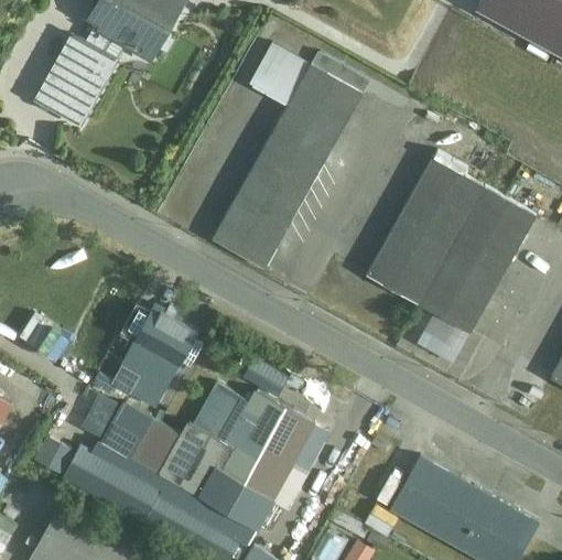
[(99,22),(86,45),(101,54),(111,36),(121,41),(136,50),(144,34),(153,41),(176,0),(174,0),(105,0),(94,20),(99,22)]
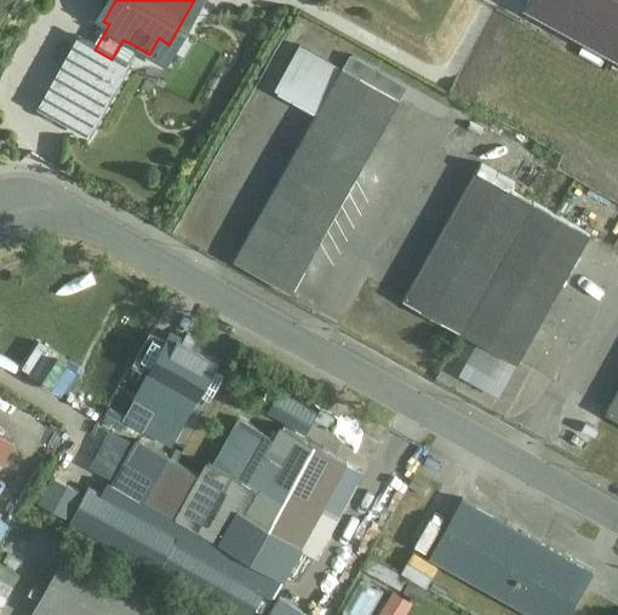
[(617,0),(539,0),(531,17),(617,63),(617,0)]
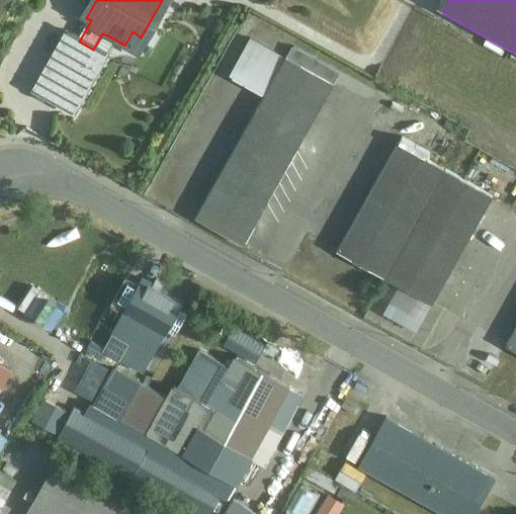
[(66,34),(33,92),(70,112),(102,55),(93,50),(79,41),(66,34)]
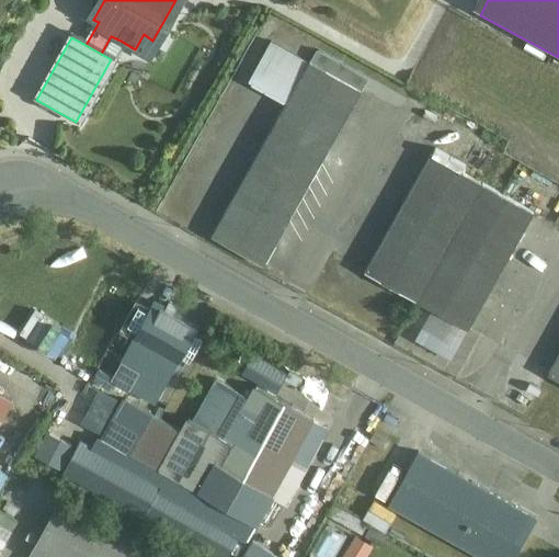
[(285,106),(210,239),(262,269),(360,94),(360,93),(310,67),(310,66),(308,65),(307,67),(285,106)]
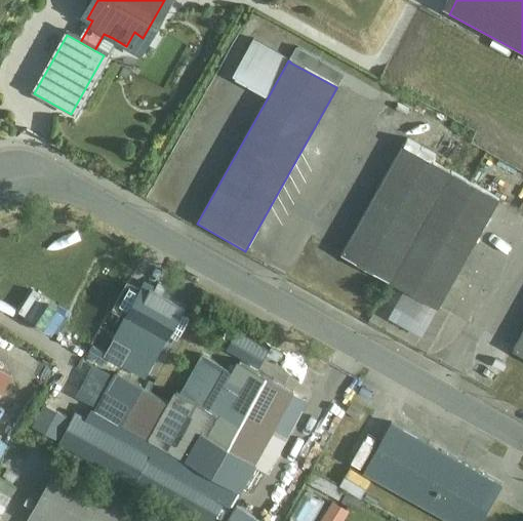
[(402,148),(340,257),(388,284),(450,175),(402,148)]
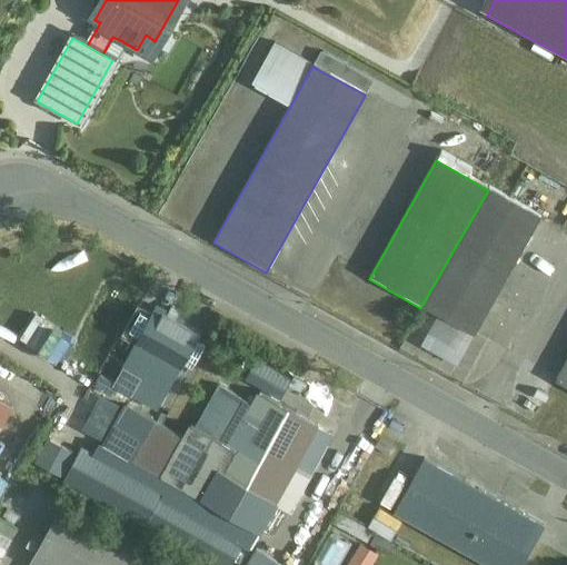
[(488,190),(420,308),(473,338),(539,219),(488,190)]
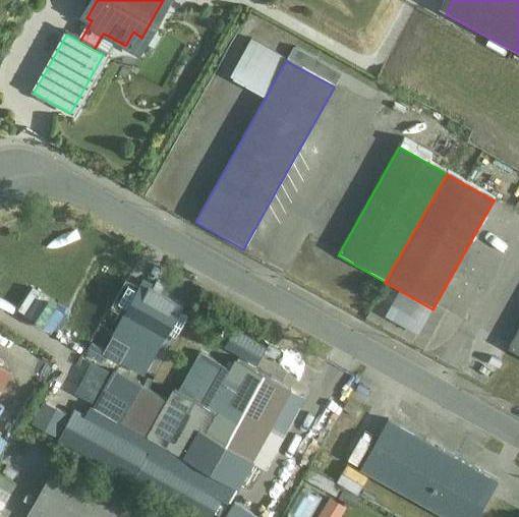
[(125,319),(113,339),(131,349),(122,365),(141,376),(151,359),(162,339),(163,340),(167,333),(176,338),(187,318),(178,312),(181,306),(180,306),(160,295),(163,288),(156,284),(152,291),(142,286),(138,292),(124,319),(125,319)]
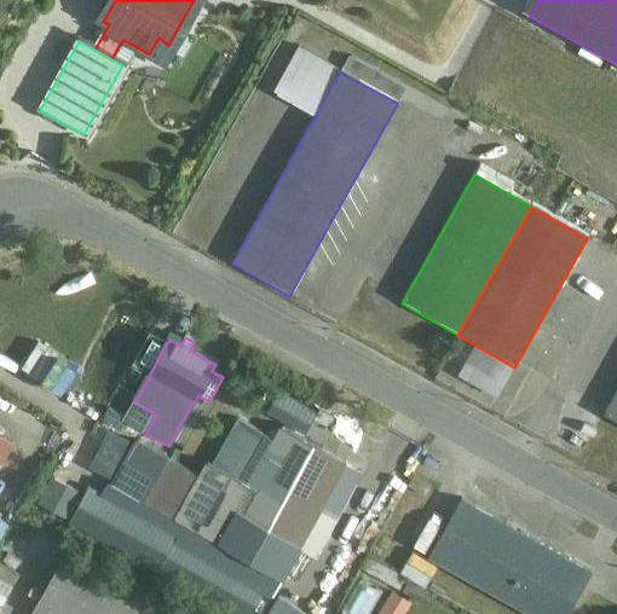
[(271,406),(304,426),(313,410),(281,391),(271,406)]
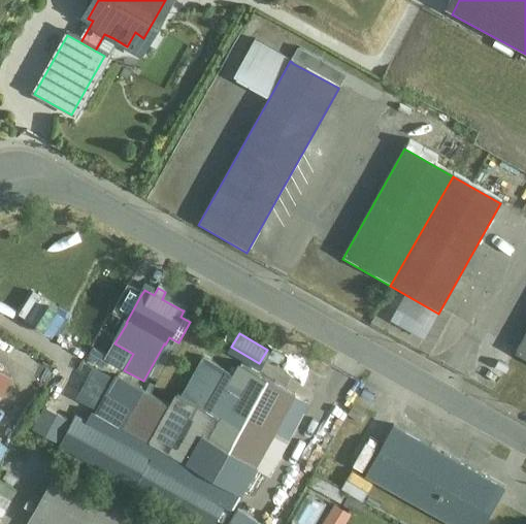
[(525,334),(515,356),(525,362),(525,334)]
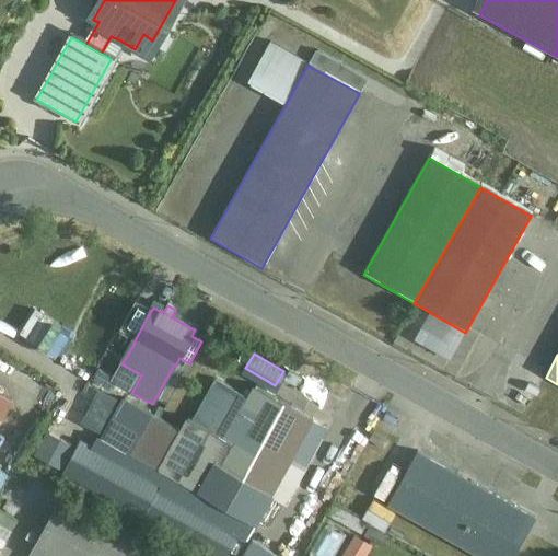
[(121,404),(100,444),(196,496),(196,495),(254,526),(270,498),(312,421),(254,390),(247,403),(213,384),(190,425),(186,423),(179,436),(121,404)]
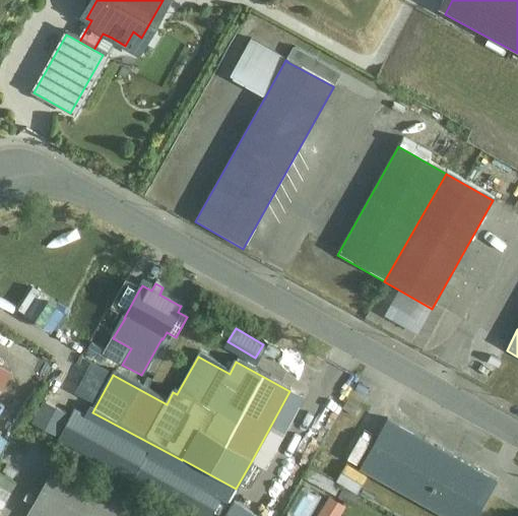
[(0,394),(12,373),(0,366),(0,394)]
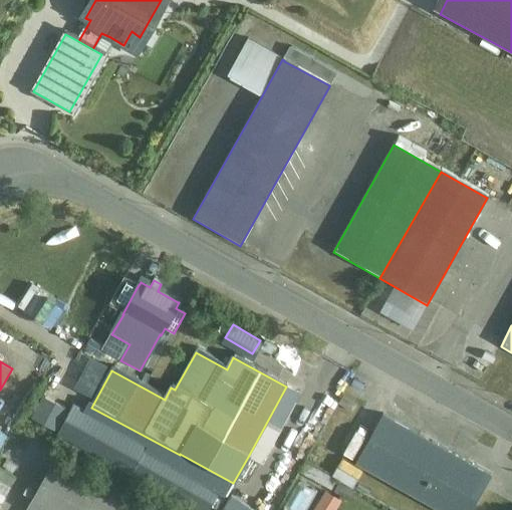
[(470,509),(492,475),(366,400),(335,451),(435,509),(470,509)]
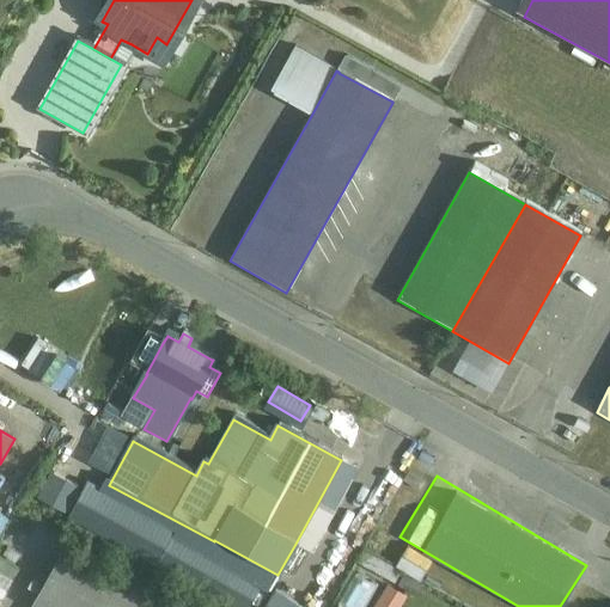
[(169,606),(63,549),(32,606),(169,606)]
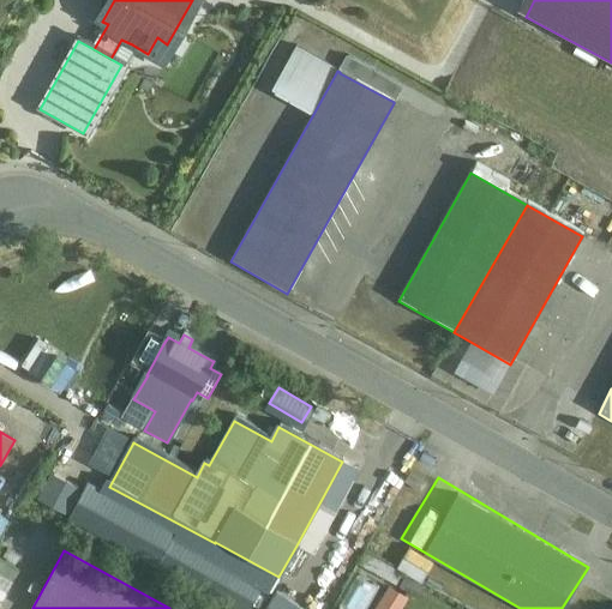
[(0,598),(15,570),(0,561),(0,598)]
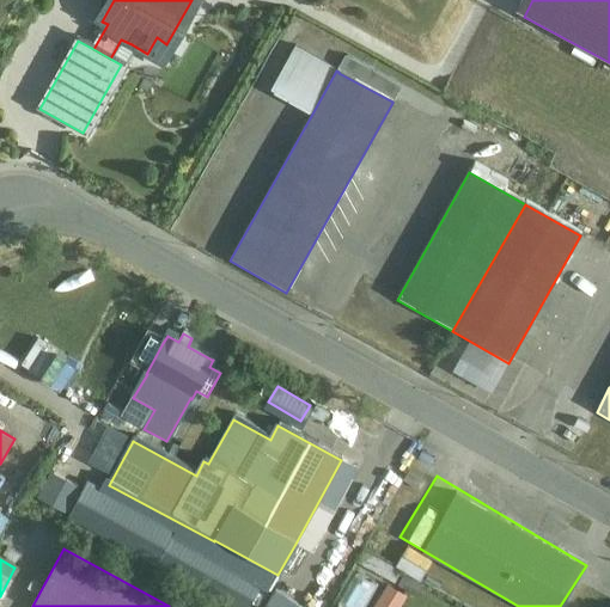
[(386,586),(377,606),(402,606),(408,595),(386,586)]
